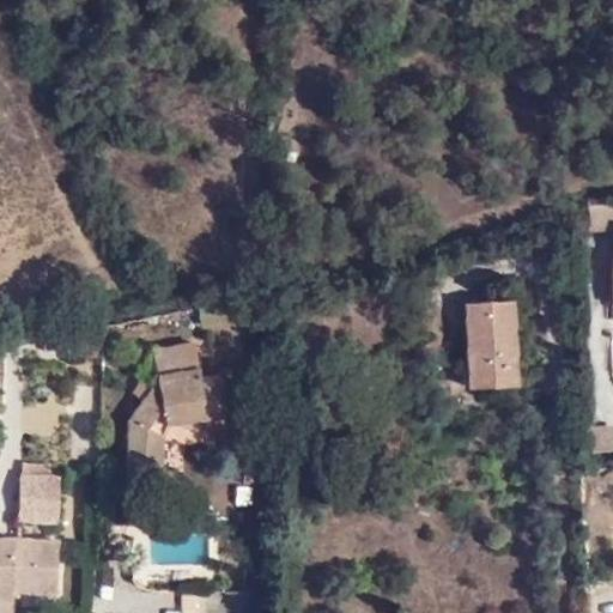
[(612,199),(583,199),(583,226),(612,226),(612,199)]
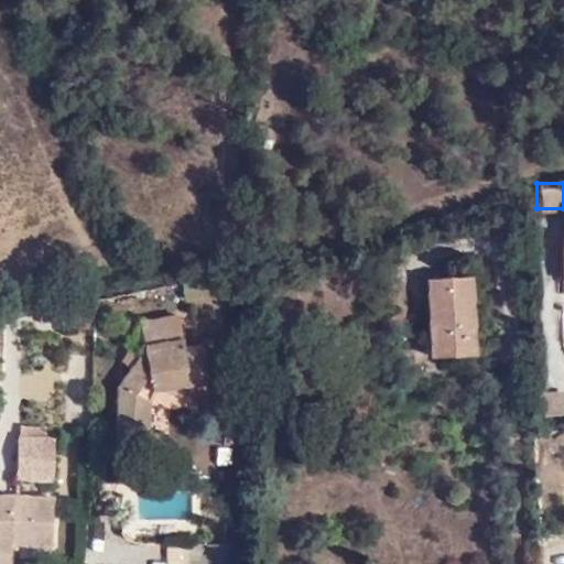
[(475,354),(470,278),(426,279),(432,356),(475,354)]
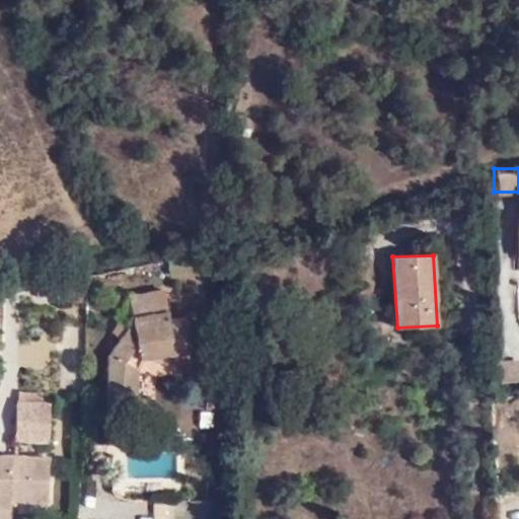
[(129,296),(134,322),(106,362),(105,399),(133,399),(135,375),(142,359),(192,353),(186,316),(168,319),(163,291),(129,296)]
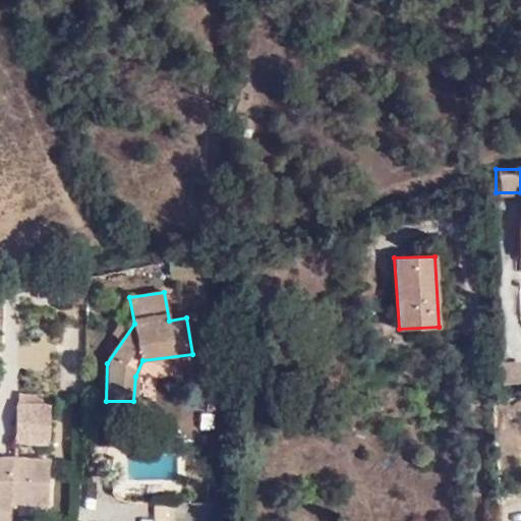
[(516,383),(515,364),(490,365),(490,383),(516,383)]
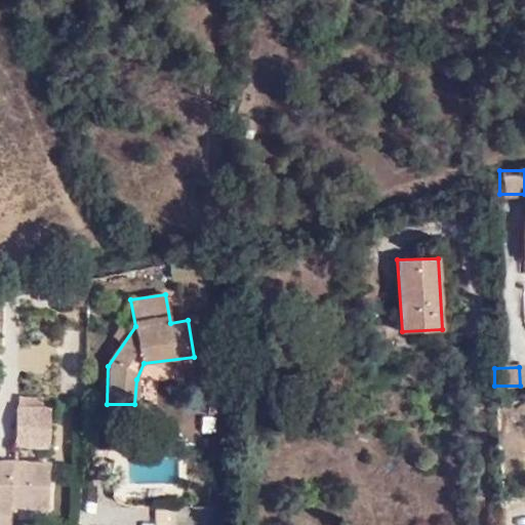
[(13,443),(44,444),(46,405),(38,405),(15,404),(13,443)]
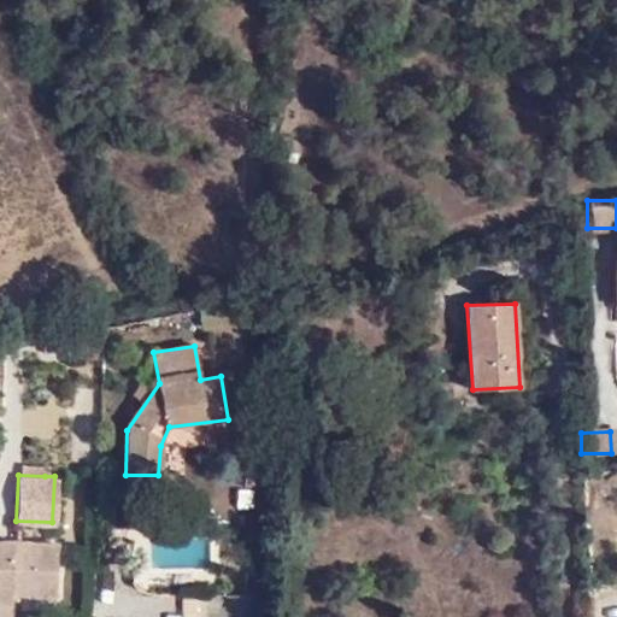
[(0,591),(50,593),(51,542),(0,540),(0,591)]
